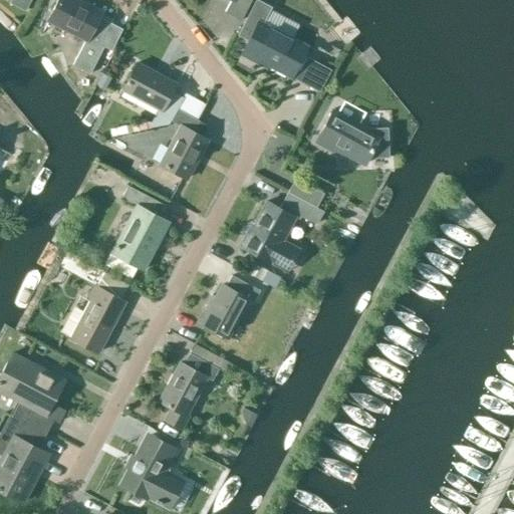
[(9,0),(9,2),(25,10),(30,0),(9,0)]
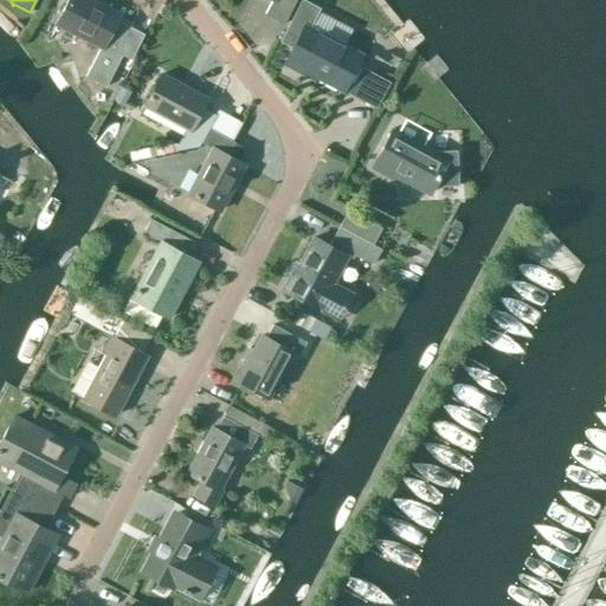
[(115,53),(128,26),(115,20),(117,15),(86,0),(66,0),(56,24),(101,46),(85,77),(104,86),(121,56),(115,53)]
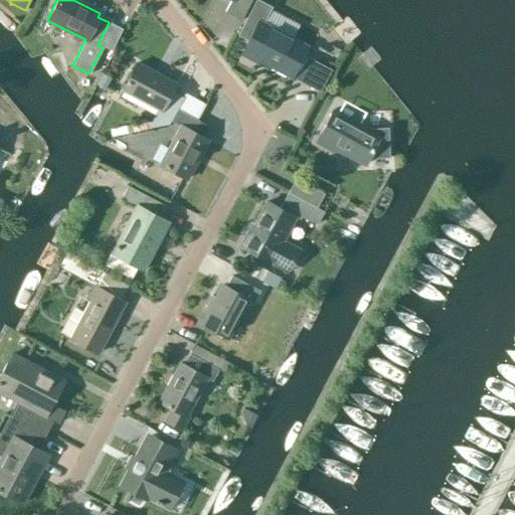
[(230,0),(224,11),(240,20),(250,0),(230,0)]
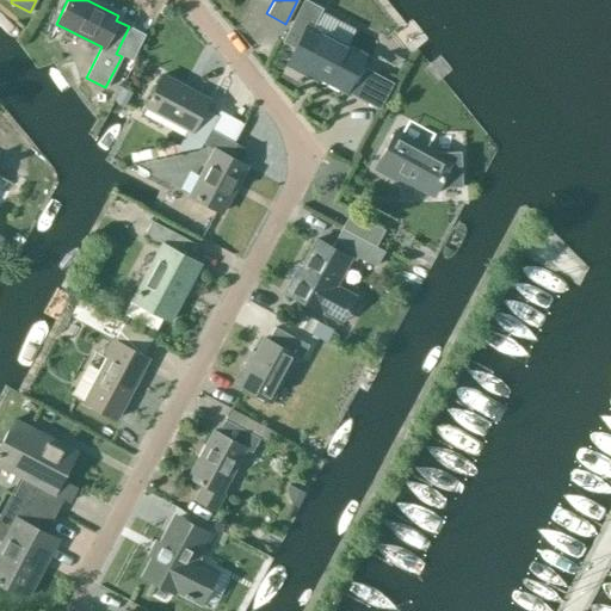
[(344,91),(363,55),(307,26),(318,6),(306,0),(302,0),(282,42),(295,49),(285,66),(301,74),(303,69),(344,91)]
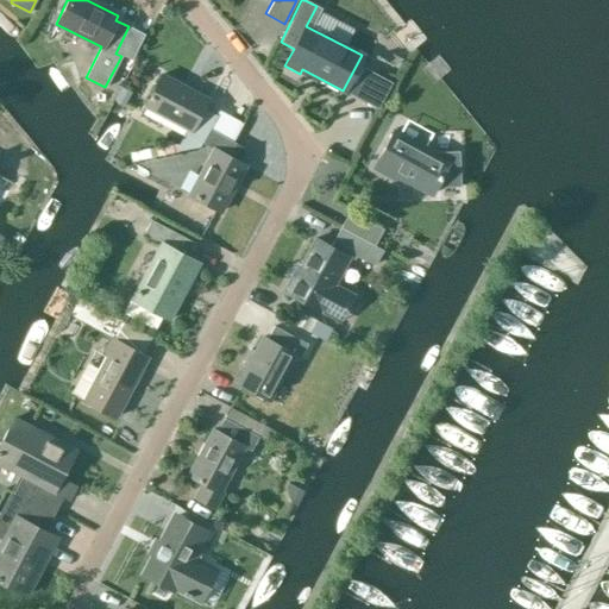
[(208,130),(215,115),(202,108),(207,99),(161,75),(144,106),(187,130),(179,145),(180,151),(199,148),(201,143),(208,130)]
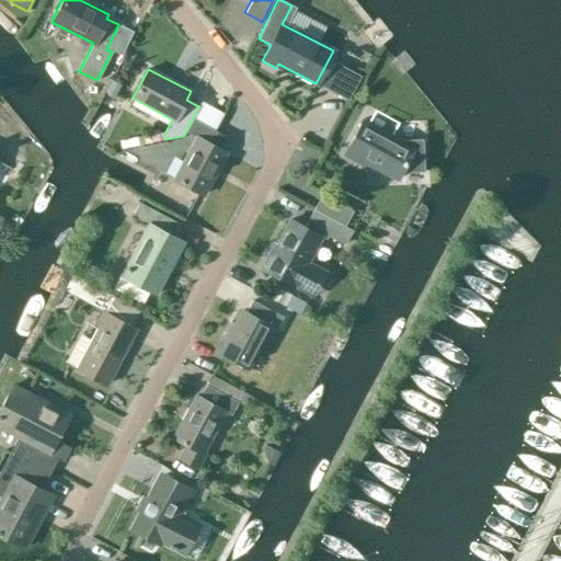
[(370,117),(380,100),(370,94),(359,112),(370,117)]
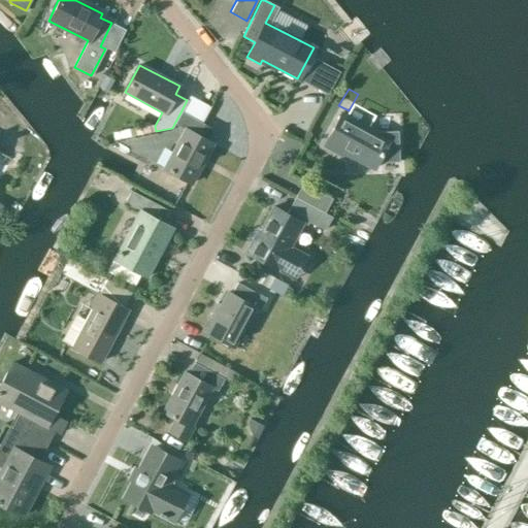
[(349,118),(341,113),(324,146),(344,158),(347,154),(373,168),(377,161),(398,161),(397,131),(374,131),(377,125),(352,111),(349,118)]
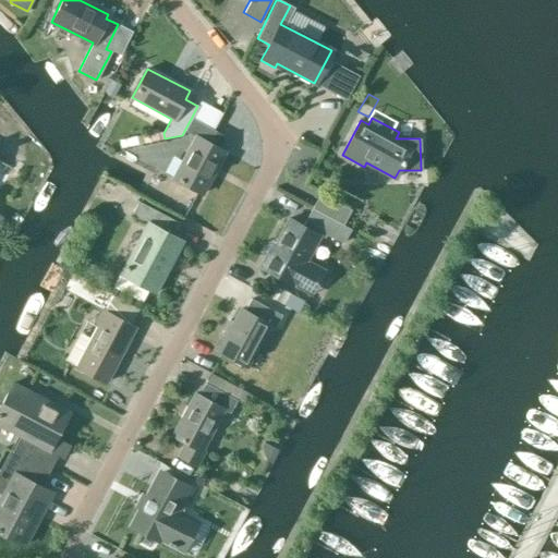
[(222,136),(191,119),(184,131),(195,136),(172,179),(202,194),(223,152),(216,147),(222,136)]
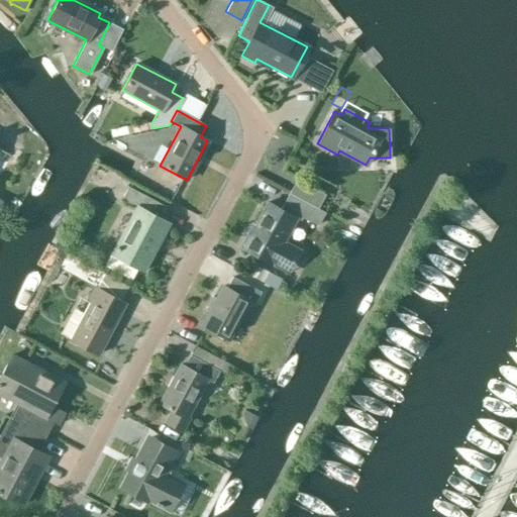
[(147,130),(145,120),(131,122),(131,126),(111,130),(112,136),(147,130)]
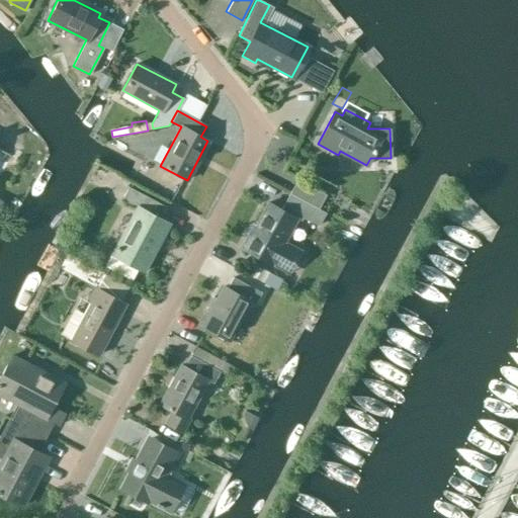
[(296,179),(289,193),(319,208),(326,194),(296,179)]
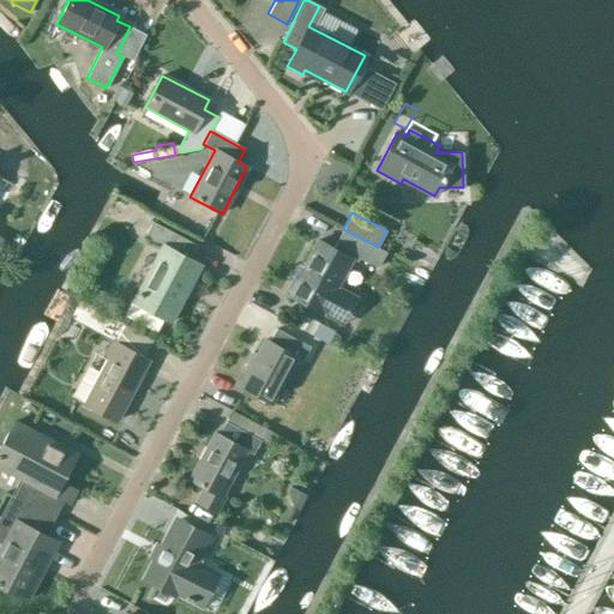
[(169,321),(199,265),(188,259),(197,245),(152,221),(144,236),(163,247),(134,301),(132,300),(125,314),(156,331),(163,318),(169,321)]
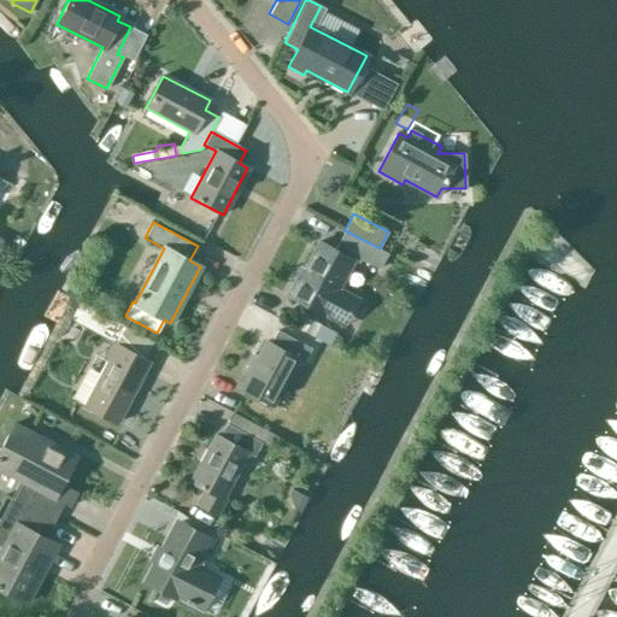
[(212,228),(201,222),(195,235),(206,241),(212,228)]
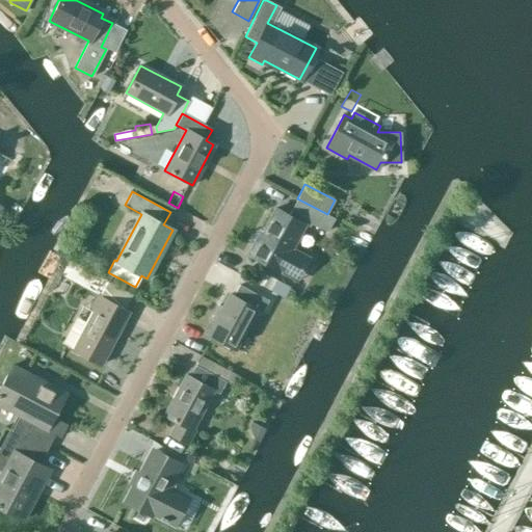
[(334,218),(297,198),(288,215),(274,208),(249,256),(293,278),(306,256),(291,248),(307,220),(326,232),(334,218)]
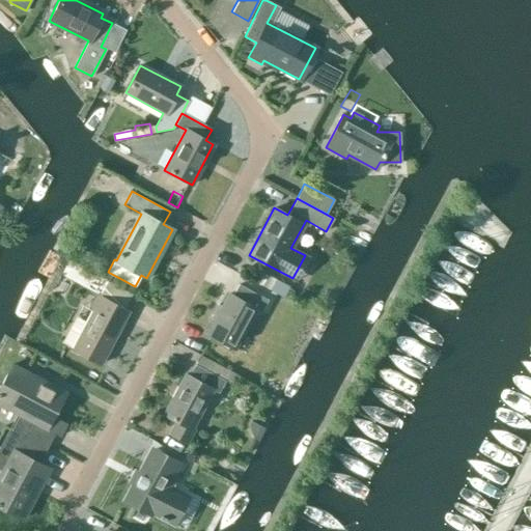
[(257,284),(271,291),(272,290),(278,295),(282,287),(261,276),(257,284)]
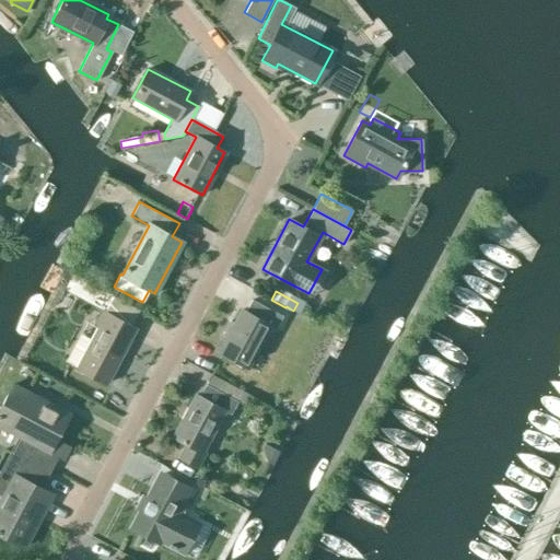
[(258,293),(254,302),(251,300),(245,312),(241,310),(218,352),(247,368),(269,326),(275,329),(281,316),(286,307),(271,300),(258,293)]
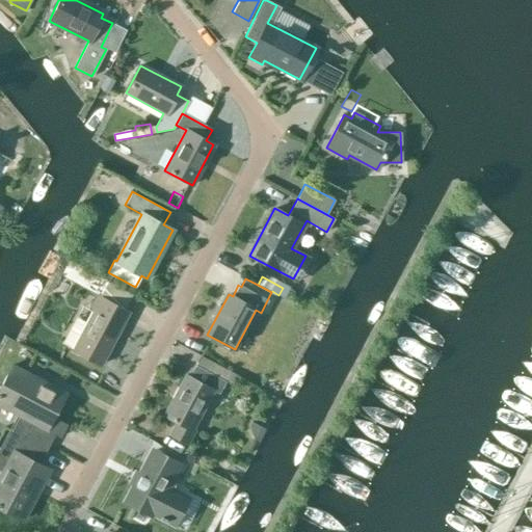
[(99,296),(97,295),(89,309),(94,311),(92,312),(82,307),(62,343),(74,349),(73,350),(101,365),(123,323),(129,313),(125,311),(123,310),(131,294),(107,282),(99,296)]
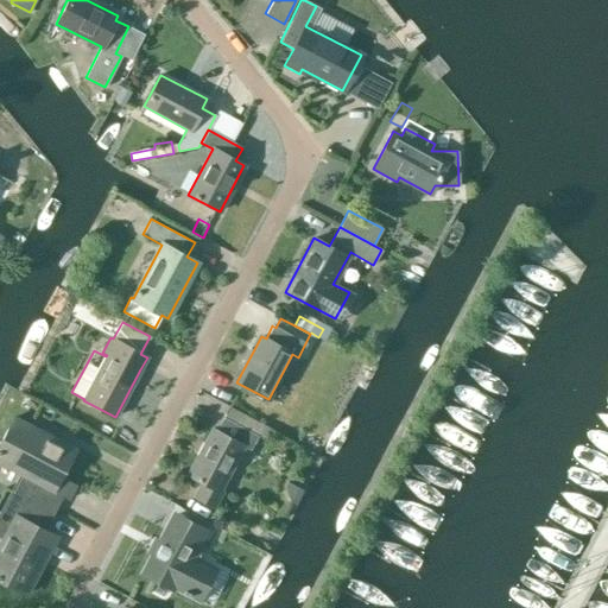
[(363,368),(354,363),(347,377),(358,381),(363,368)]
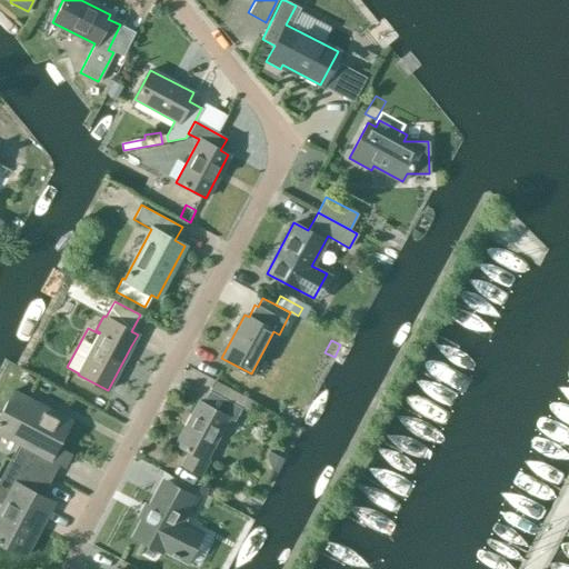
[(0,433),(19,443),(10,459),(49,480),(58,465),(63,468),(70,455),(56,447),(69,421),(12,390),(0,413),(0,433)]
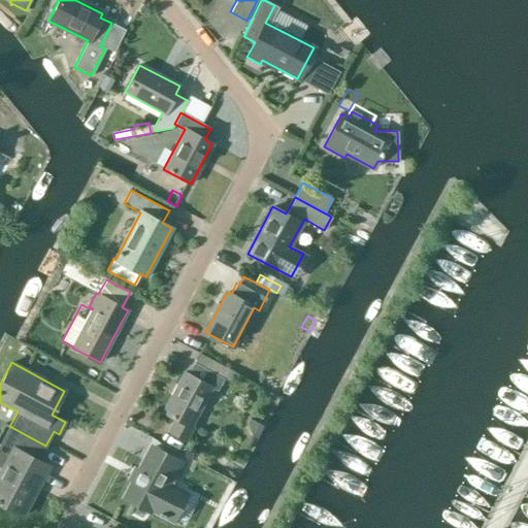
[(217,390),(223,378),(194,363),(188,374),(184,372),(163,413),(175,419),(168,431),(186,440),(193,426),(191,425),(211,387),(217,390)]
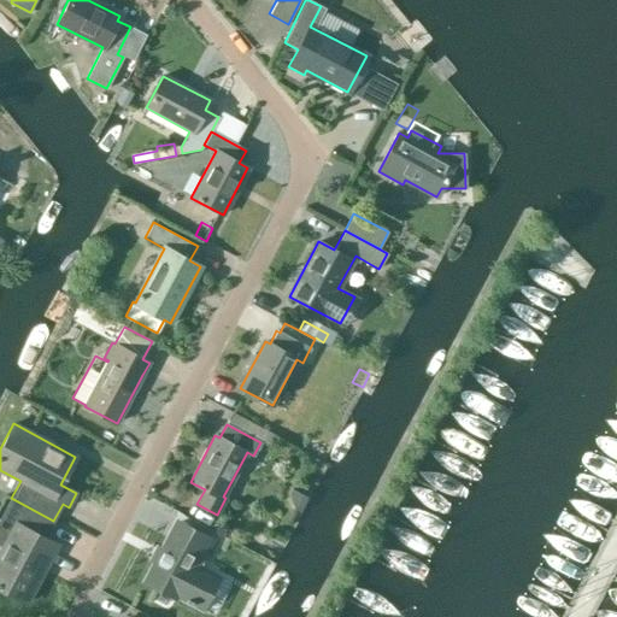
[(53,521),(11,498),(0,518),(0,545),(1,546),(0,550),(0,588),(27,603),(57,545),(43,539),(53,521)]
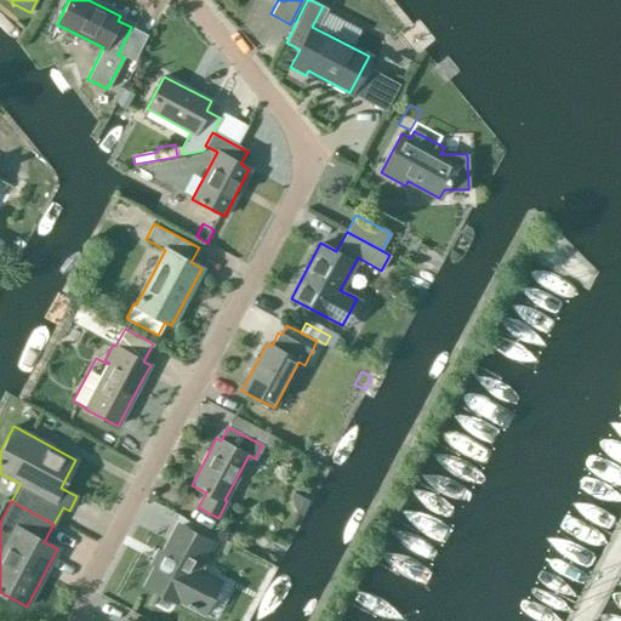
[(205,558),(214,542),(181,525),(174,539),(169,536),(143,585),(176,602),(177,599),(199,611),(216,580),(194,568),(200,556),(205,558)]
